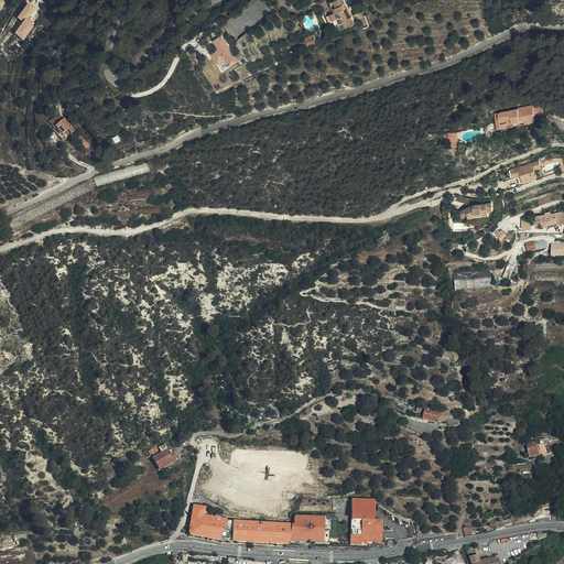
[(332,0),(321,0),(324,7),(325,10),(315,14),(320,26),(324,25),(326,24),(329,30),(343,23),(339,15),(335,18),(332,8),(335,6),(332,0)]
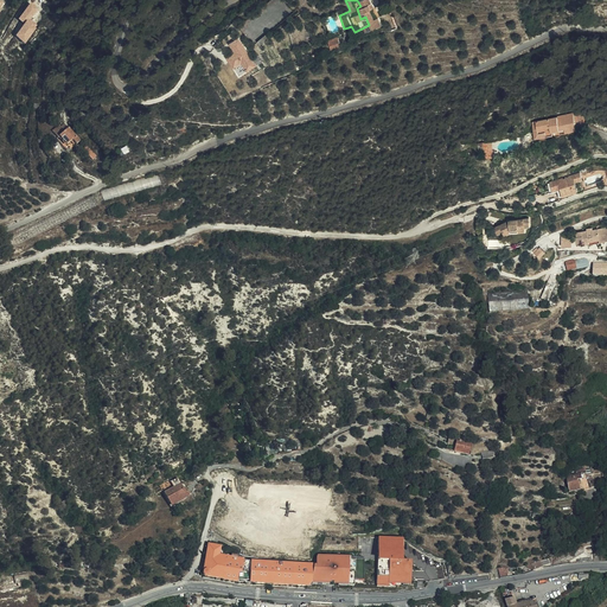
[(25,25),(17,37),(25,44),(36,29),(38,25),(30,20),(38,10),(30,4),(18,20),(25,25)]
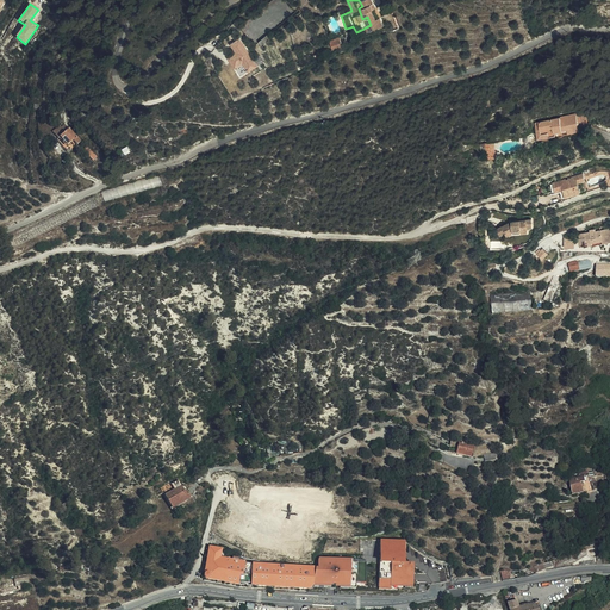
[(229,56),(235,68),(244,63),(248,72),(257,67),(242,36),(230,42),(236,53),(229,56)]
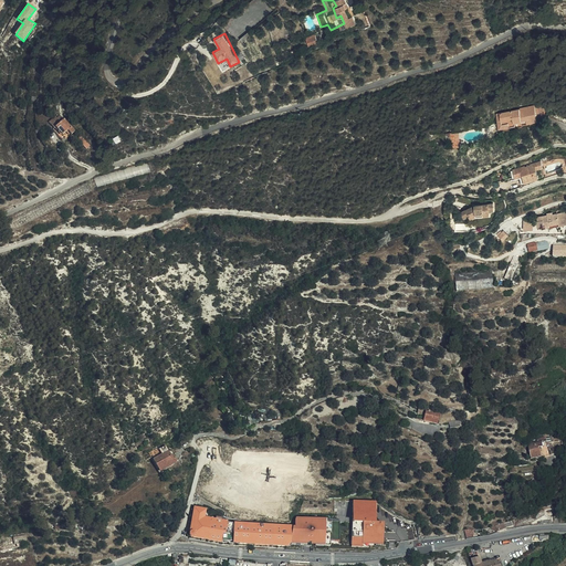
[(306,37),(310,45),(318,41),(315,33),(306,37)]
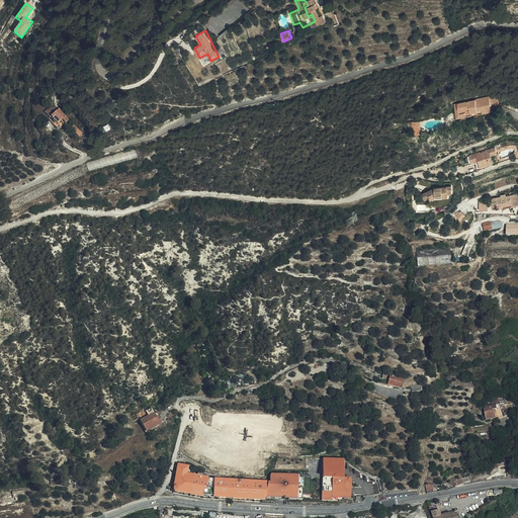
[(491,107),(499,105),(498,97),(489,98),(491,107)]
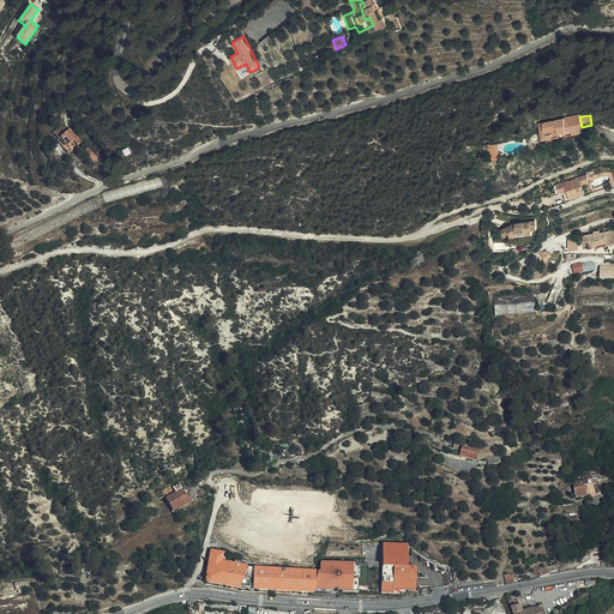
[(579,116),(539,125),(542,140),(553,138),(552,134),(558,133),(571,130),(572,134),(583,132),(582,127),(579,116)]
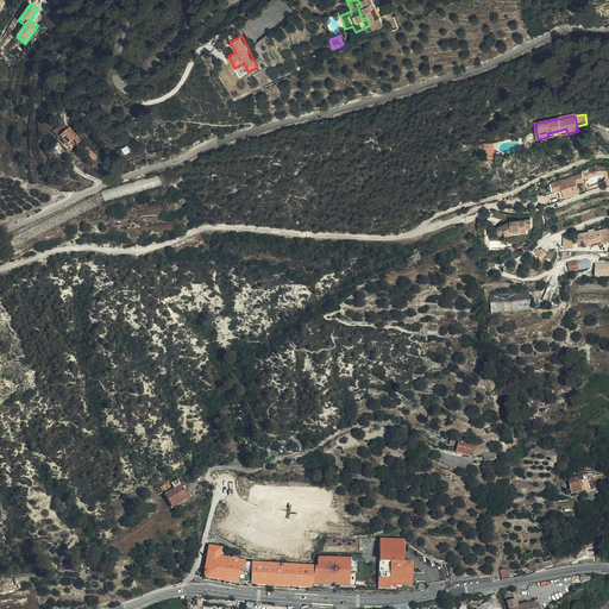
[(46,129),(52,133),(54,132),(62,139),(67,135),(71,138),(75,135),(58,120),(55,125),(51,121),(46,129)]
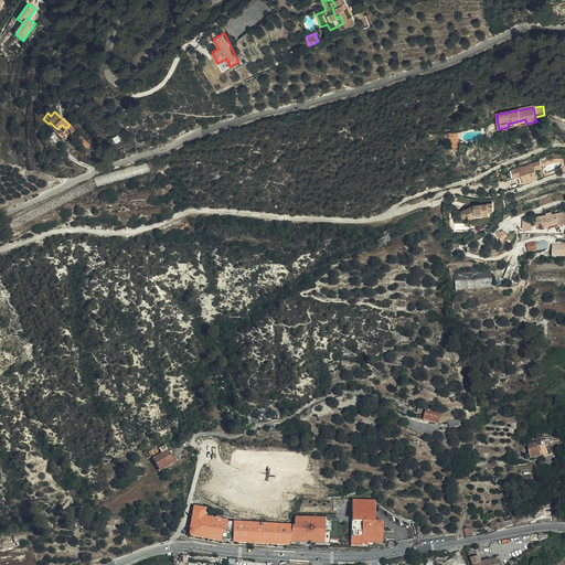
[(449,134),(451,141),(459,140),(458,131),(449,134)]
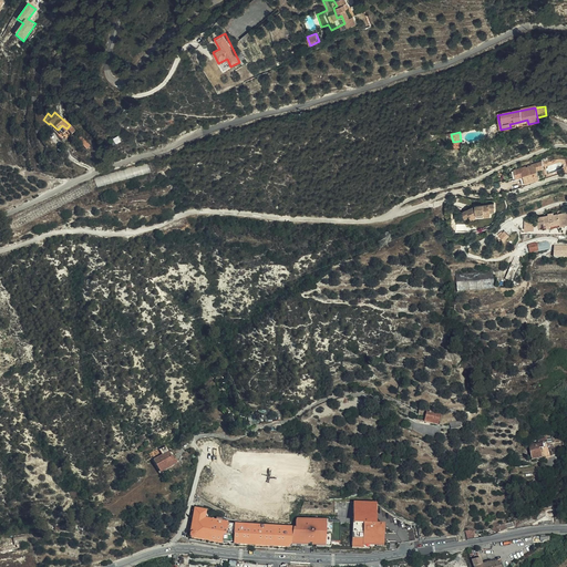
[(515,171),(517,179),(522,178),(523,183),(539,178),(537,172),(536,169),(543,168),(542,163),(515,171)]
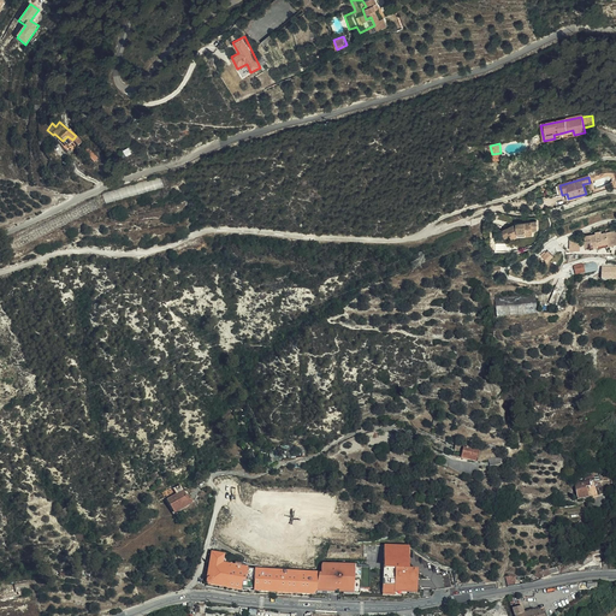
[(532,230),(537,230),(537,223),(516,224),(502,231),(505,238),(511,235),(513,240),(519,236),(519,234),(526,232),(526,235),(533,235),(532,230)]
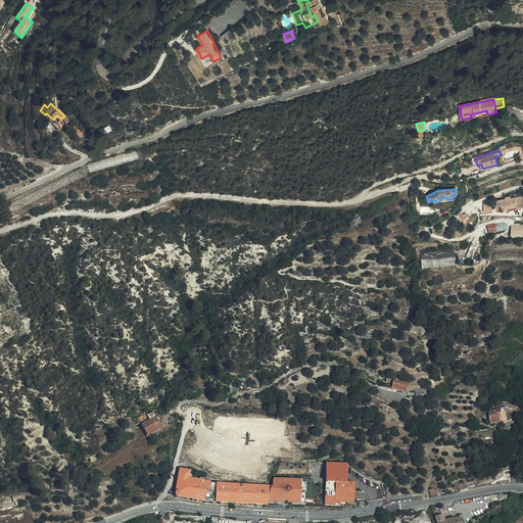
[(458,194),(456,195),(452,195),(453,199),(446,199),(440,200),(435,203),(439,211),(453,207),(458,202),(458,201),(462,197),(460,195),(458,194)]
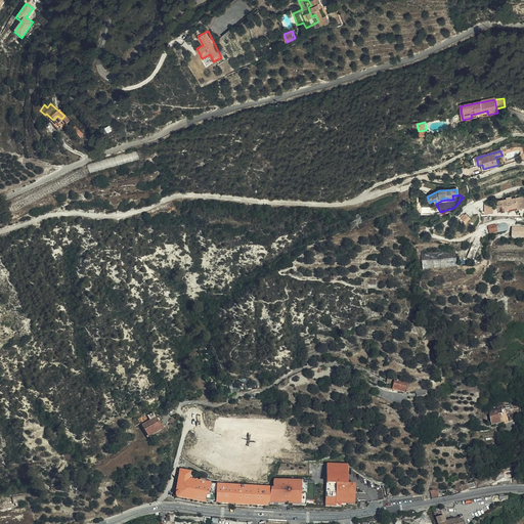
[(509,208),(518,207),(517,198),(516,195),(507,198),(508,200),(498,201),(498,204),(497,205),(498,210),(505,209),(505,210),(509,209),(509,208)]
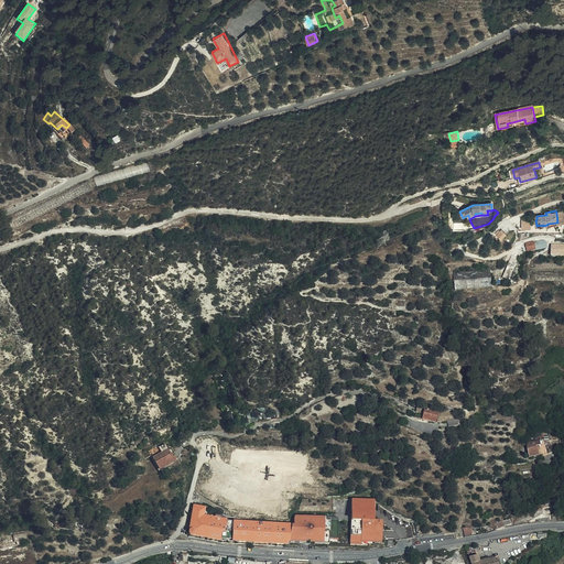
[(532,229),(531,219),(522,219),(522,229),(532,229)]
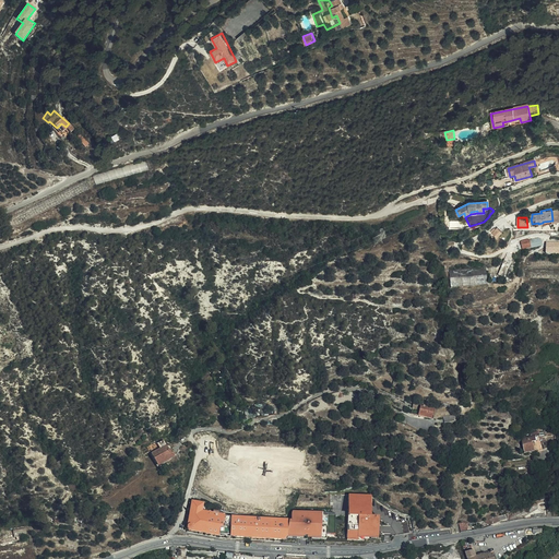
[(539,238),(528,240),(530,248),(540,246),(539,238)]
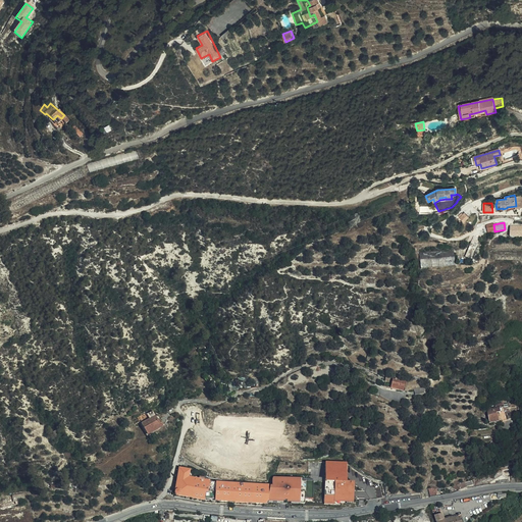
[(494,231),(493,224),(486,225),(488,233),(496,231),(494,231)]
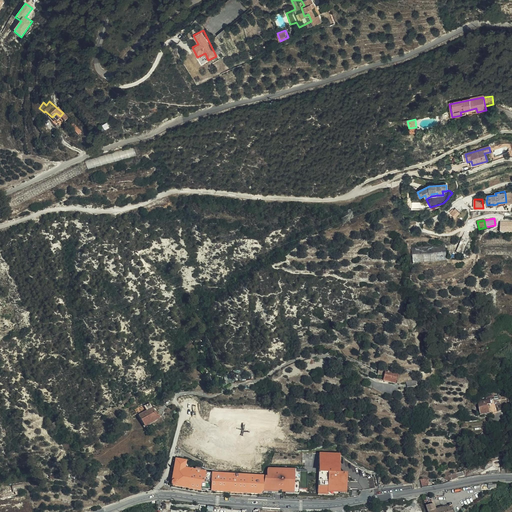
[(500,233),(511,232),(511,221),(500,222),(500,233)]
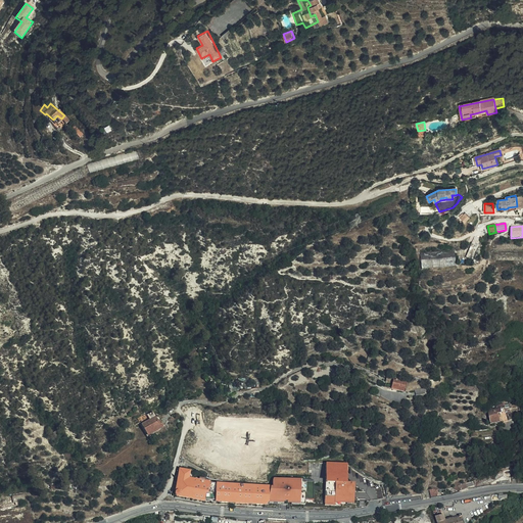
[(472,260),(480,239),(475,237),(466,258),(472,260)]
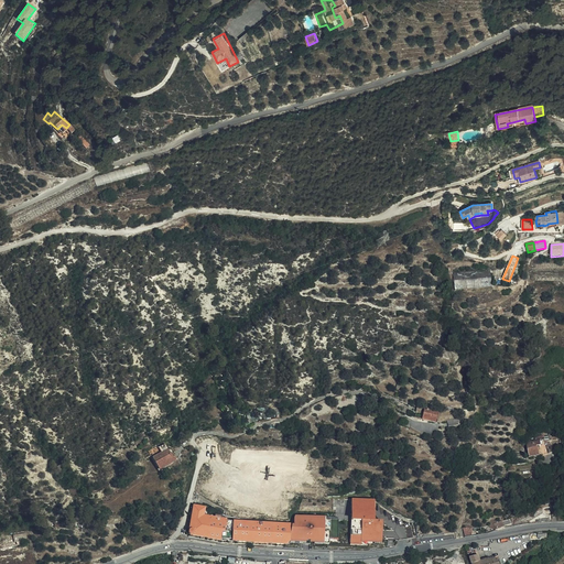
[(455,291),(503,286),(501,269),(454,273),(455,291)]
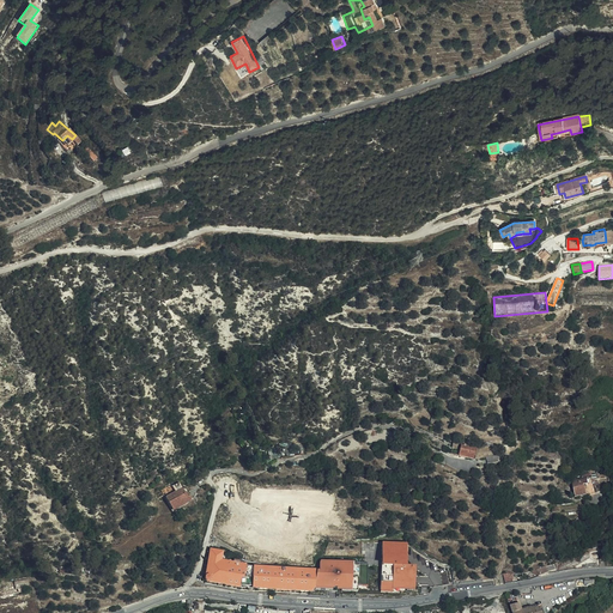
[(590,335),(612,343),(612,333),(593,327),(590,335)]
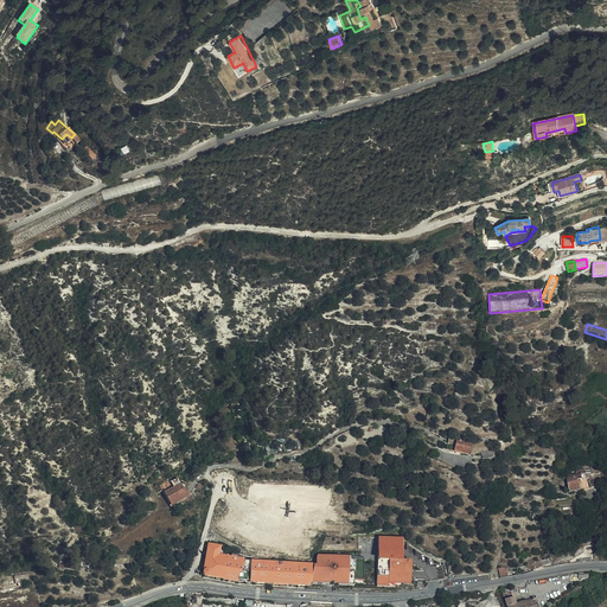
[(447,446),(446,449),(468,455),(471,445),(457,441),(455,447),(447,446)]
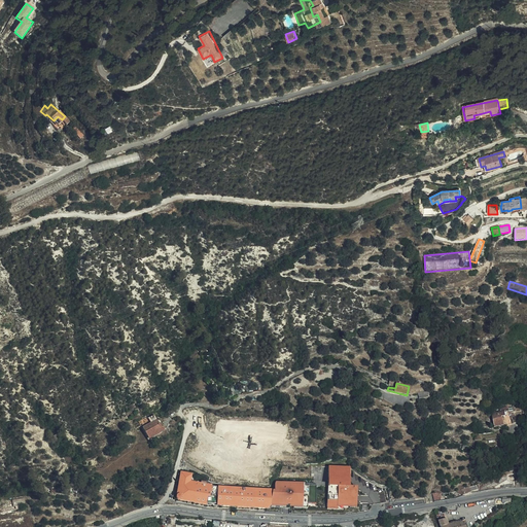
[(502,426),(513,424),(517,423),(516,417),(501,420),(501,417),(504,417),(503,412),(491,414),(494,428),(502,426)]
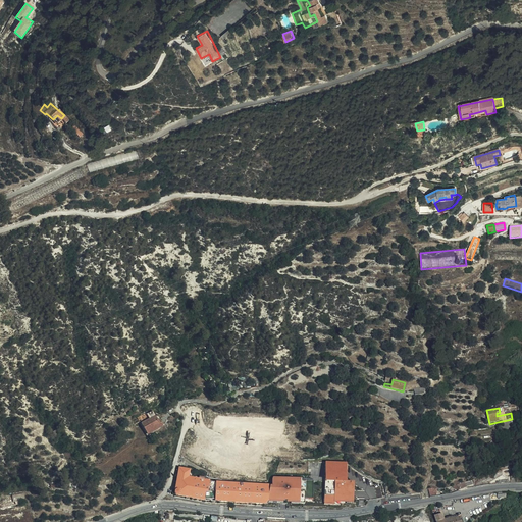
[(157,420),(152,412),(148,414),(150,419),(142,423),(148,434),(162,427),(159,420),(157,420)]
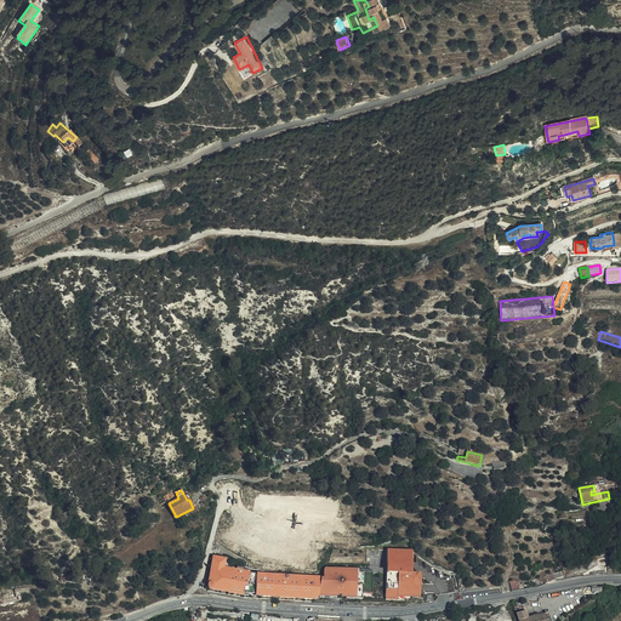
[(387,550),(386,600),(404,600),(404,597),(421,597),(422,574),(414,574),(414,550),(387,550)]
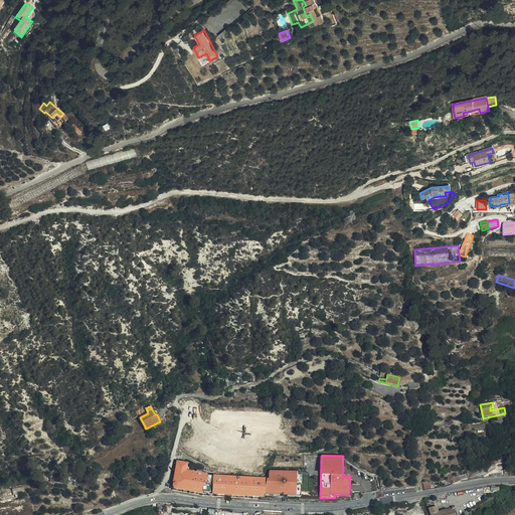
[(187,464),(177,463),(174,477),(176,477),(175,481),(174,481),(173,485),(177,486),(176,490),(186,492),(186,490),(189,490),(189,492),(201,494),(201,493),(211,493),(218,493),(218,496),(224,496),(224,494),(231,494),(231,496),(244,497),(244,495),(251,495),(251,497),(259,498),(259,496),(263,496),(265,494),(266,480),(252,479),(251,481),(244,480),(245,479),(236,478),(236,479),(229,478),(227,478),(212,477),(212,476),(207,476),(200,474),(201,472),(196,471),(196,473),(185,472),(186,470),(187,464)]
